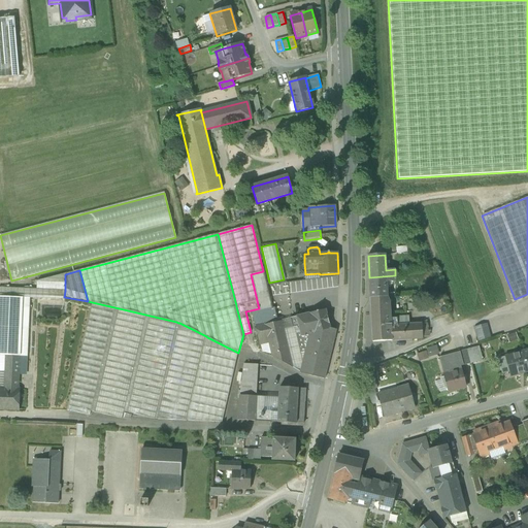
[(263,271),(251,274),(259,308),(263,325),(261,325),(261,327),(281,322),(281,321),(275,322),(263,271)]
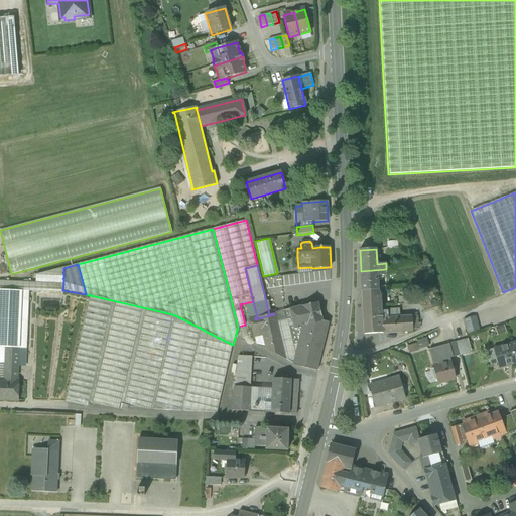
[(63,268),(35,275),(35,283),(63,284),(63,268)]
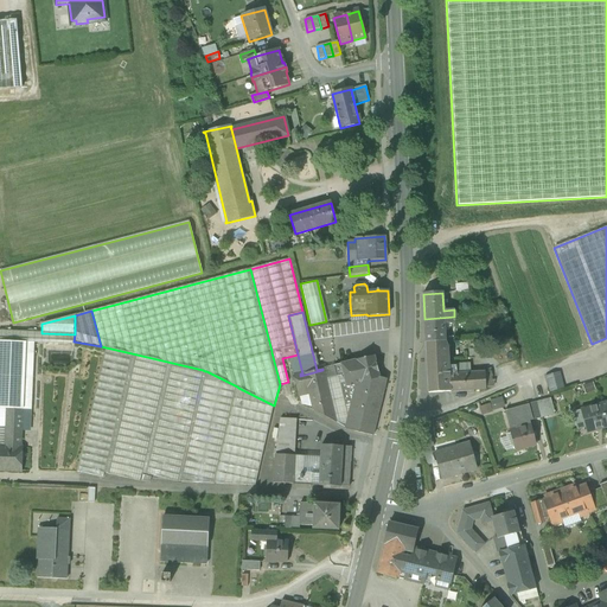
[(454,317),(425,319),(426,344),(445,342),(445,324),(454,324),(454,317)]
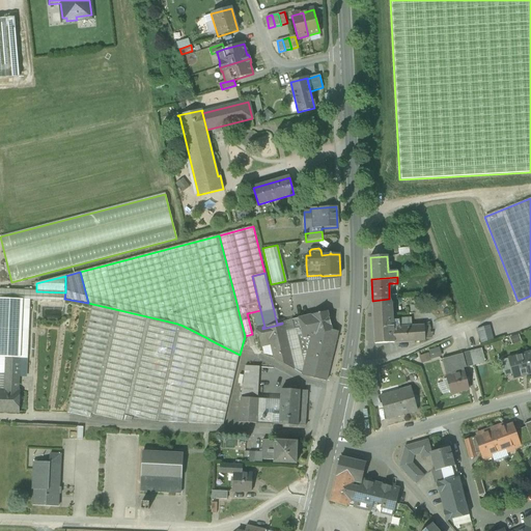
[(36,291),(0,289),(0,299),(30,300),(38,301),(64,302),(64,299),(65,292),(36,291)]
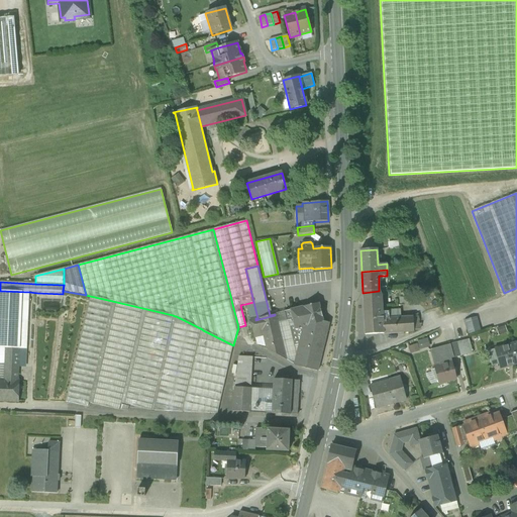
[(29,292),(0,291),(0,348),(5,348),(19,349),(26,349),(29,292)]
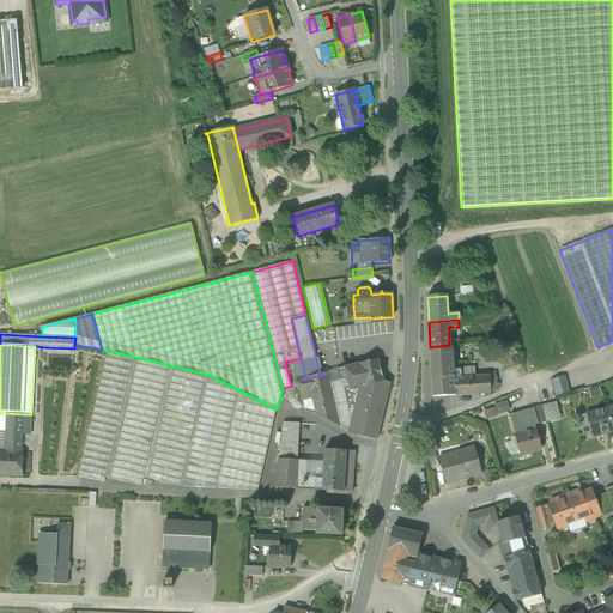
[(449,345),(430,347),(432,398),(454,396),(453,369),(451,353),(449,345)]
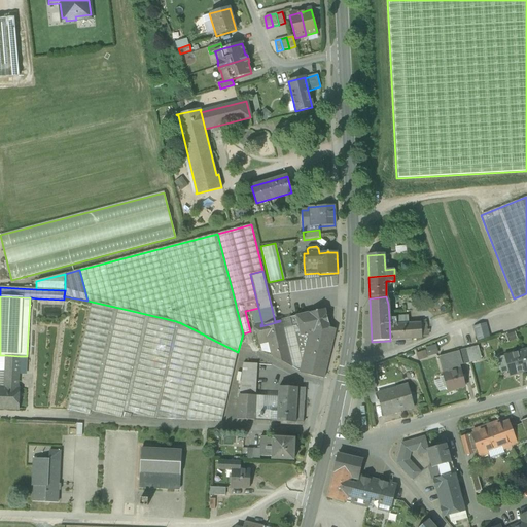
[(114,307),(92,302),(74,376),(67,410),(90,415),(91,411),(114,307)]
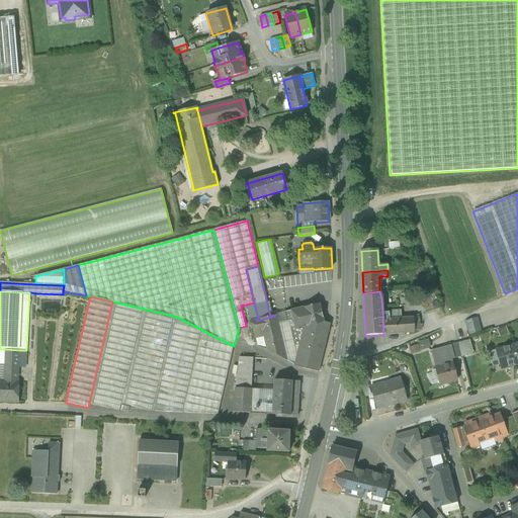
[(143,309),(112,301),(89,404),(119,411),(120,404),(143,309)]
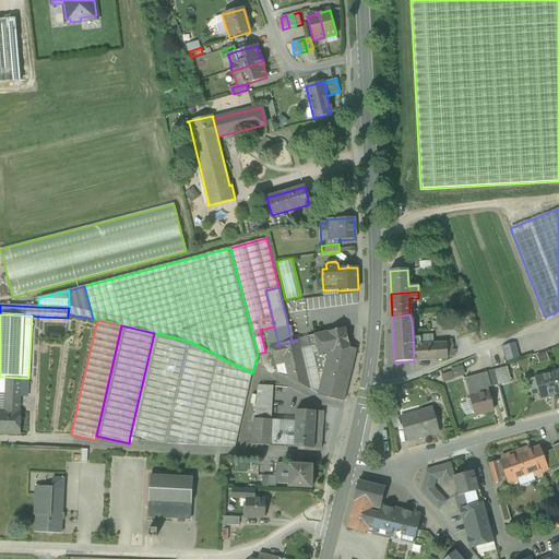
[(274,326),(265,329),(270,346),(276,344),(278,344),(274,326)]
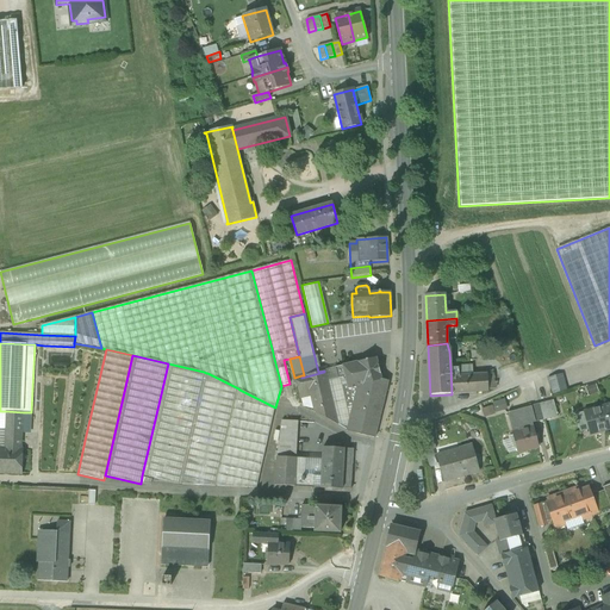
[(609,373),(609,356),(598,361),(603,377),(609,373)]
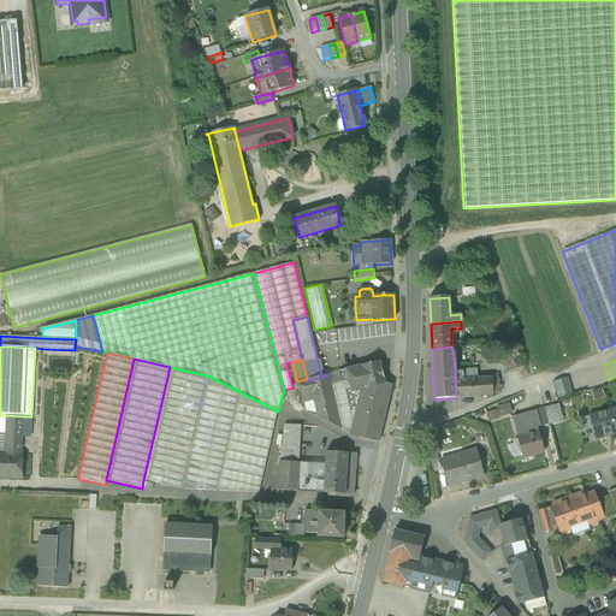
[(379,362),(338,372),(341,383),(348,381),(349,386),(350,394),(361,391),(385,385),(384,384),(379,362)]
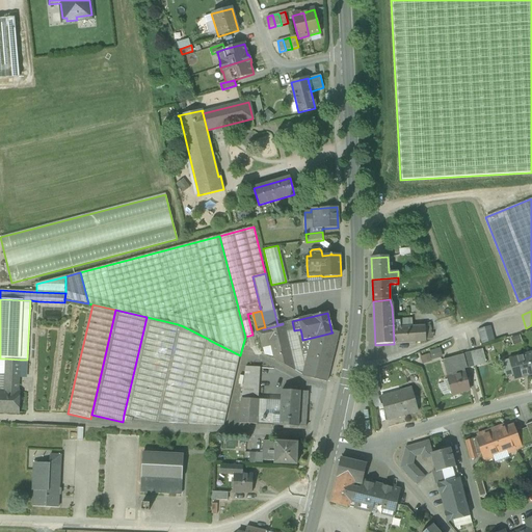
[(178,324),(147,317),(124,415),(155,422),(178,324)]
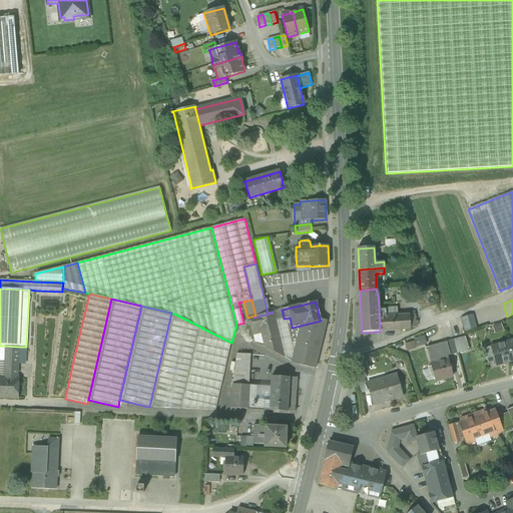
[(397,308),(379,309),(380,332),(398,331),(397,316),(397,308)]
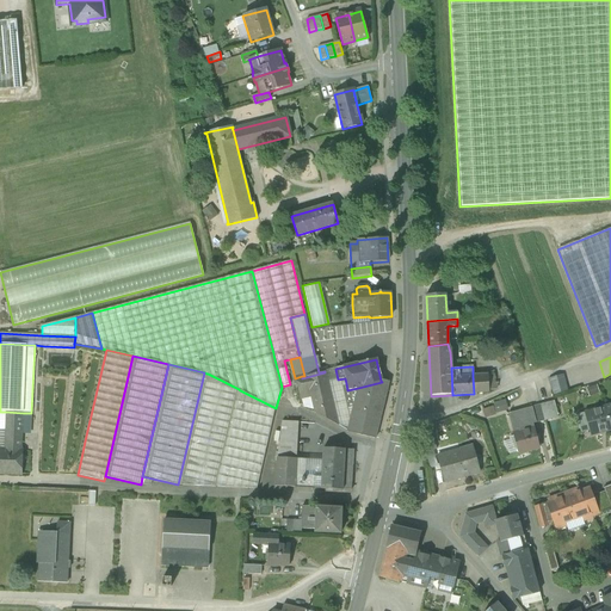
[(325,372),(302,378),(302,376),(295,378),(301,399),(306,397),(307,394),(310,393),(314,412),(337,424),(327,382),(325,372)]
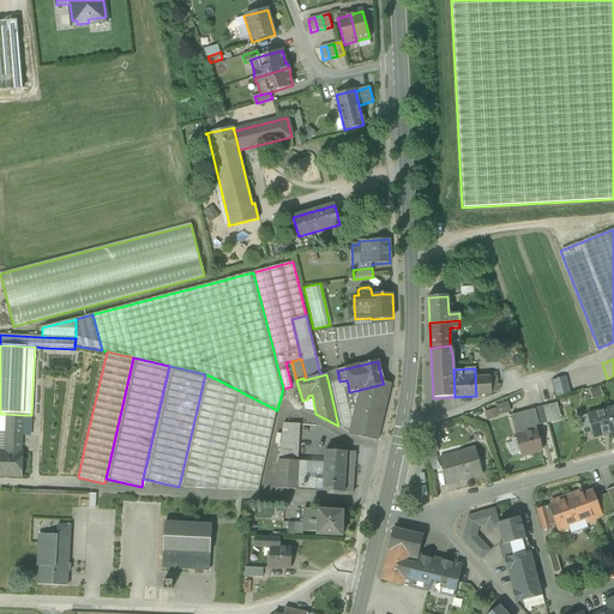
[(489,378),(475,378),(476,396),(491,395),(491,393),(498,392),(500,385),(497,385),(497,374),(489,375),(489,378)]
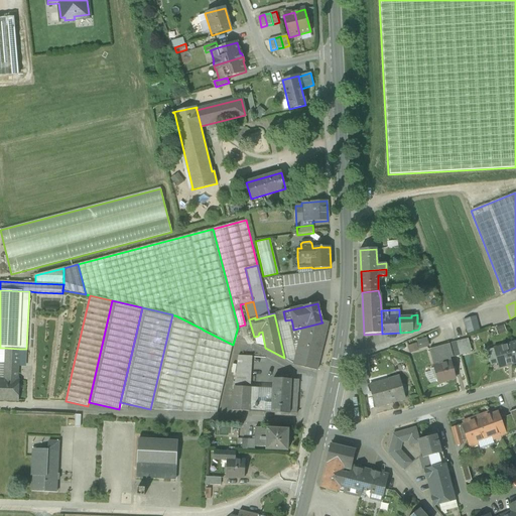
[(202,329),(175,315),(153,410),(183,411),(203,330),(202,329)]
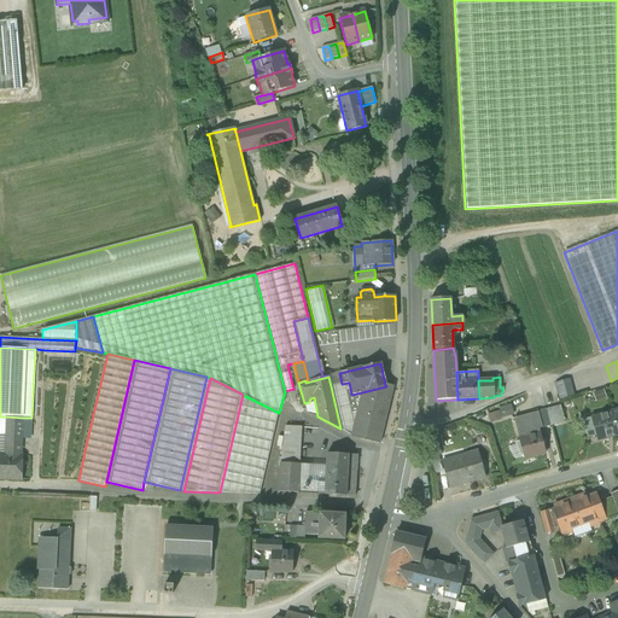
[(342,384),(331,386),(340,429),(350,437),(359,407),(350,408),(347,389),(350,388),(349,383),(342,384)]
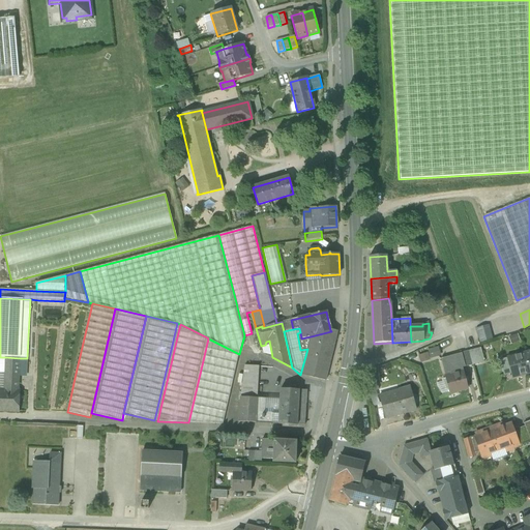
[(331,331),(311,336),(307,349),(300,375),(325,381),(337,331),(330,330),(331,331)]
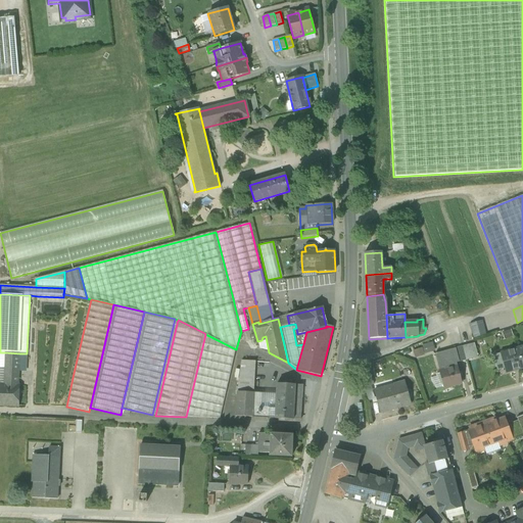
[(306,332),(297,334),(296,328),(293,329),(296,345),(303,344),(306,332)]
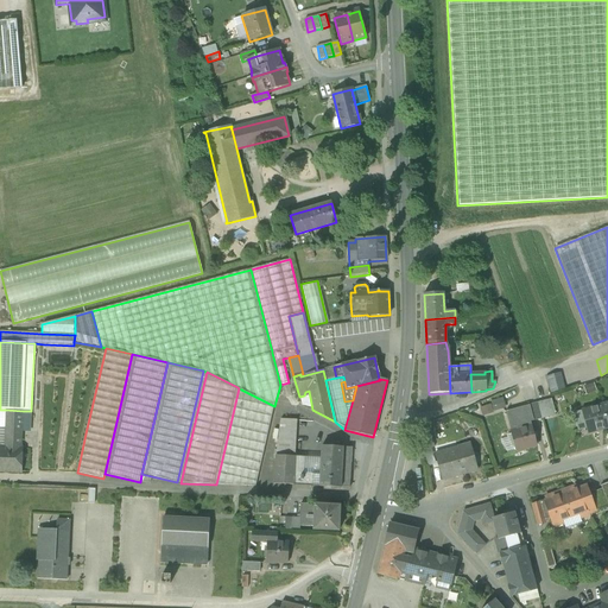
[(239,388),(216,485),(255,487),(274,406),(239,388)]
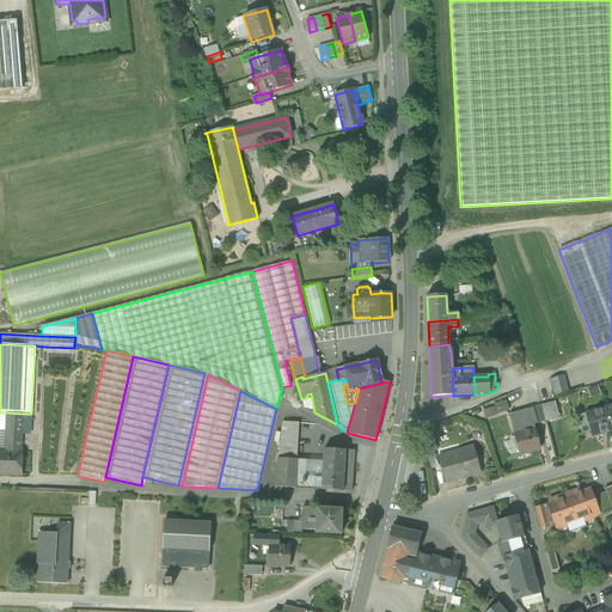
[(482,407),(484,416),(507,411),(506,402),(482,407)]
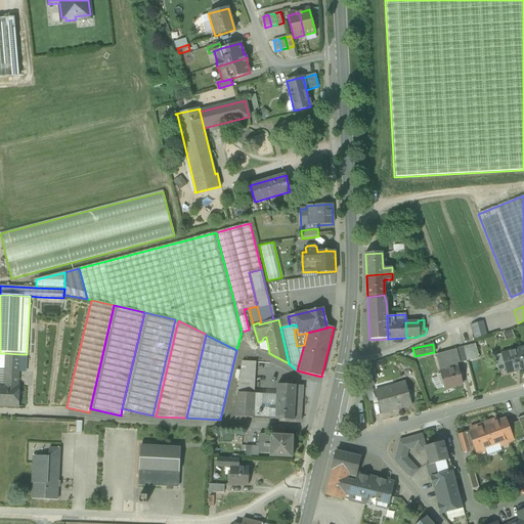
[(475,344),(463,347),(467,361),(479,358),(475,344)]
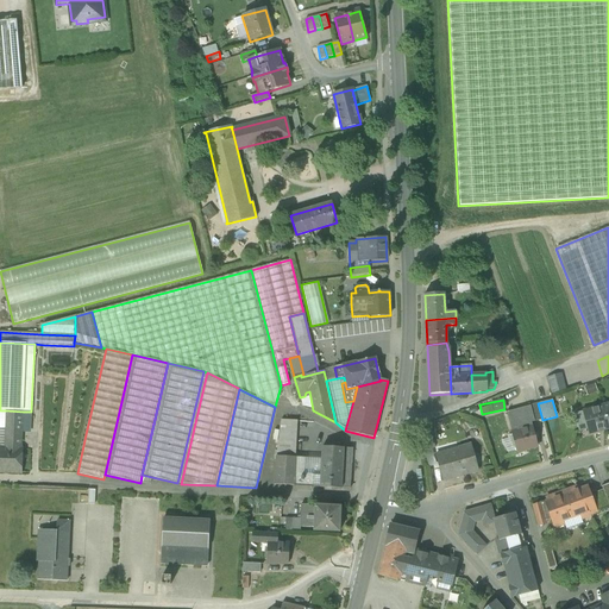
[(538,403),(529,406),(529,407),(534,422),(542,420),(538,403)]
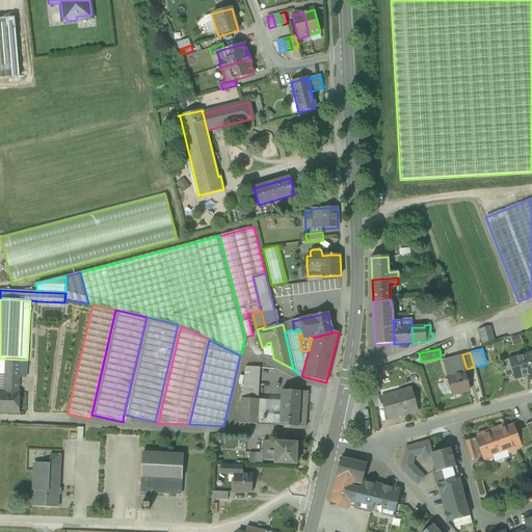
[(462,355),(442,361),(447,378),(448,383),(451,396),(452,396),(460,394),(460,393),(470,390),(463,369),(467,369),(462,355)]
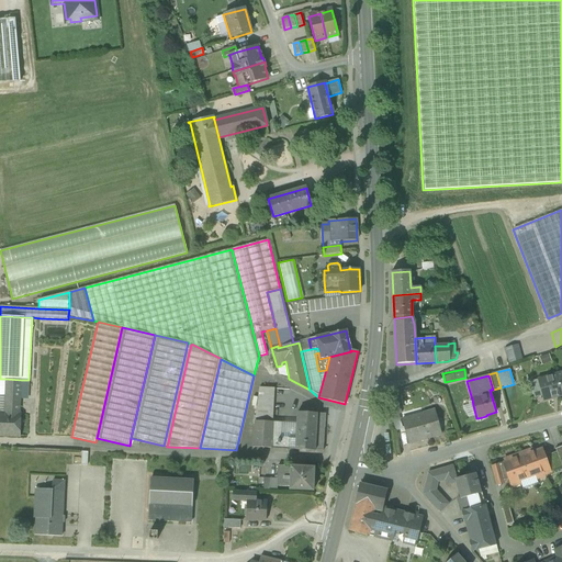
[(557,377),(538,381),(541,396),(542,401),(561,396),(557,377)]
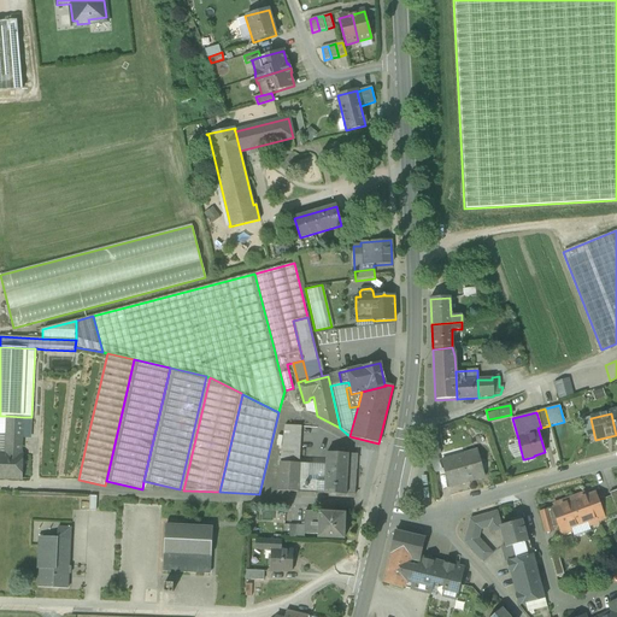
[(6,434),(5,454),(21,456),(23,417),(6,416),(6,434)]
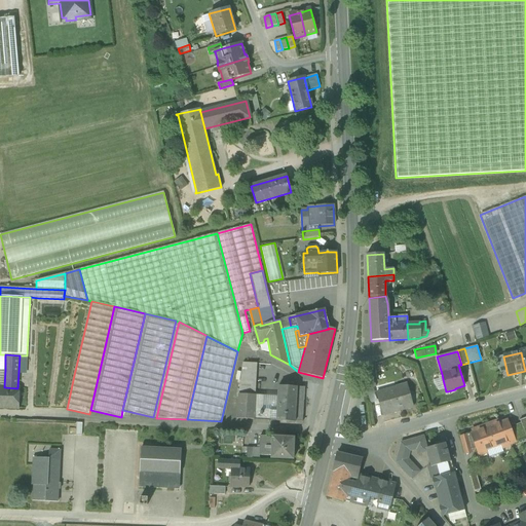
[(506,371),(503,357),(496,359),(500,373),(506,371)]
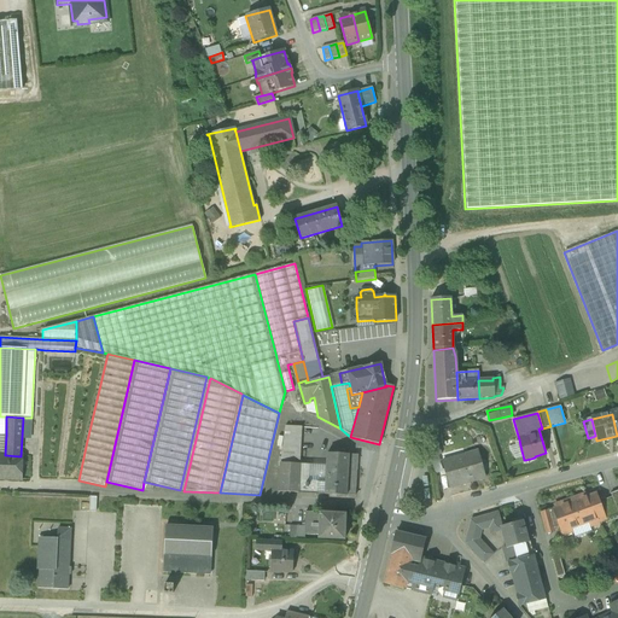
[(302,429),(286,426),(280,459),(285,459),(285,464),(299,464),(302,429)]
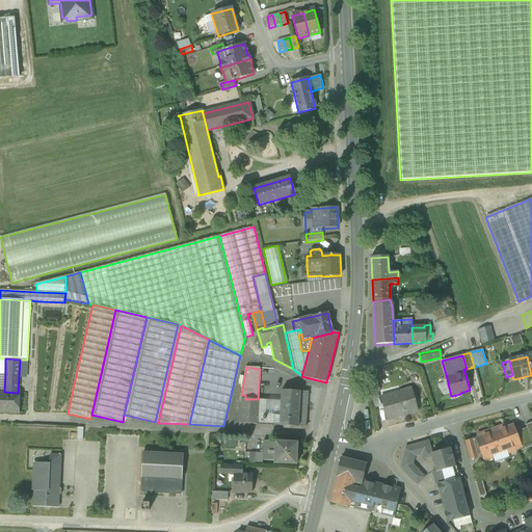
[(375,375),(369,377),(373,393),(377,392),(380,392),(375,375)]
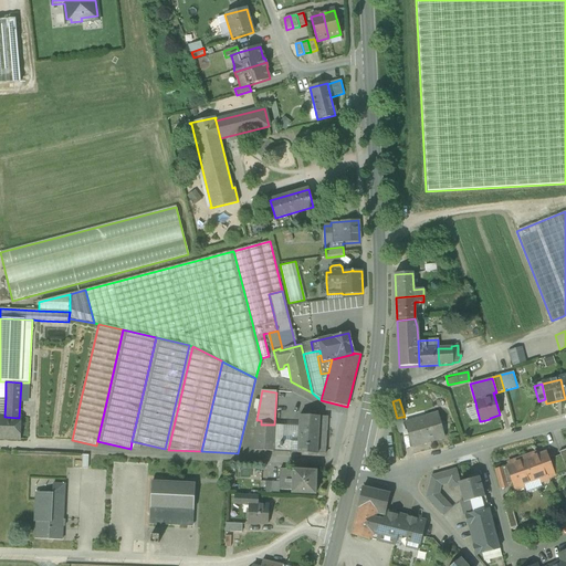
[(473,423),(480,421),(477,408),(470,410),(473,423)]
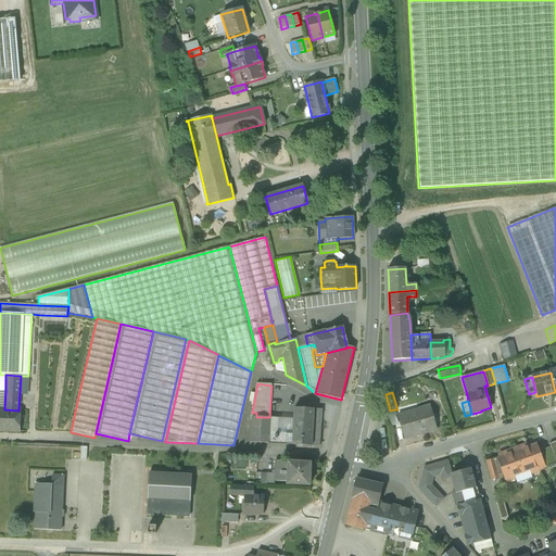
[(397,409),(394,409),(395,415),(397,415),(418,409),(416,404),(397,409)]
